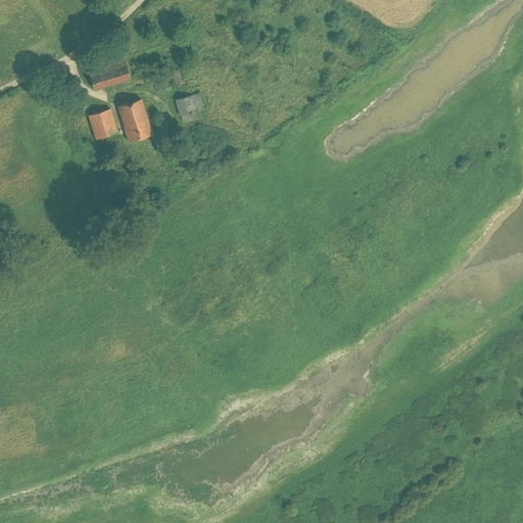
[(128,63),(93,75),(97,88),(132,77),(128,63)]
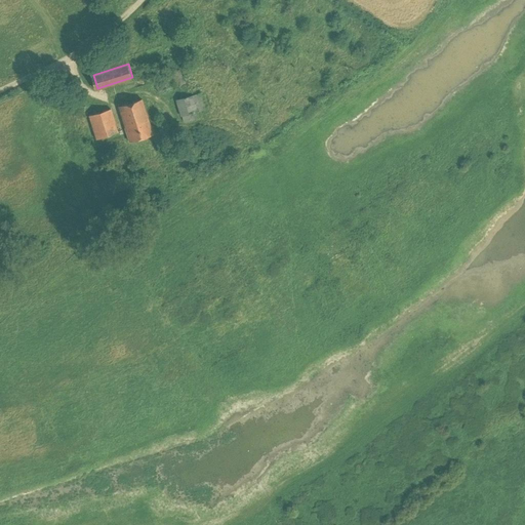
[(168,90),(172,101),(183,96),(177,86),(168,90)]
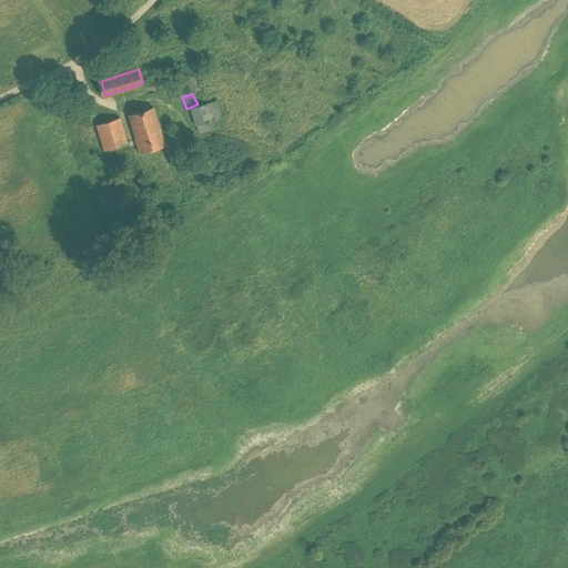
[(202,105),(190,109),(195,127),(222,119),(216,101),(202,105)]
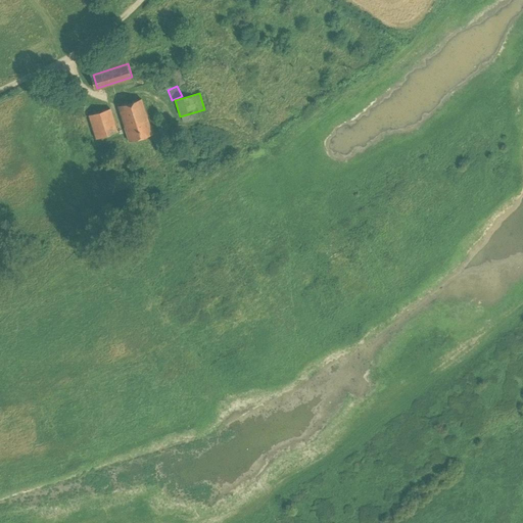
[(117,106),(129,141),(152,134),(141,99),(117,106)]
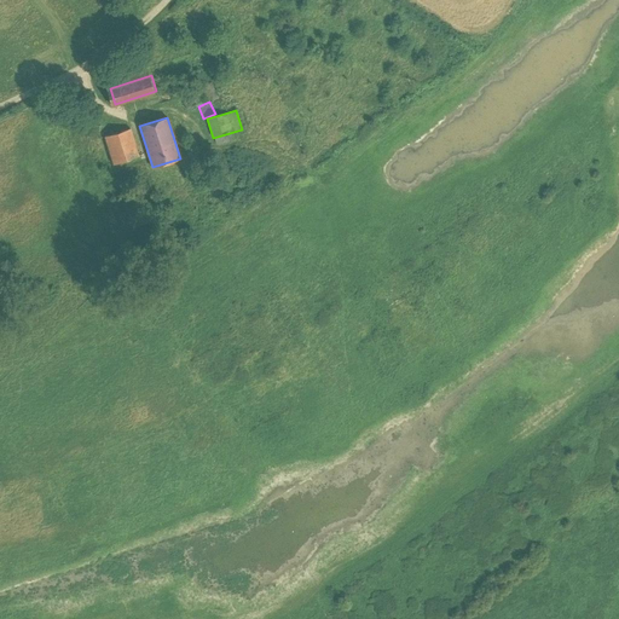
[(104,137),(113,165),(139,156),(131,128),(104,137)]
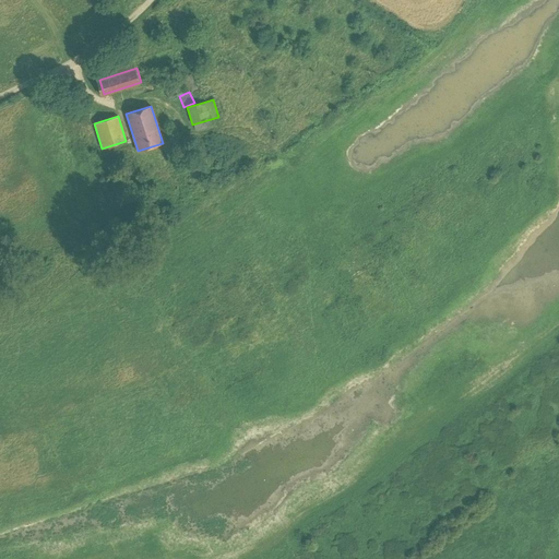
[(121,166),(125,179),(133,176),(130,163),(121,166)]
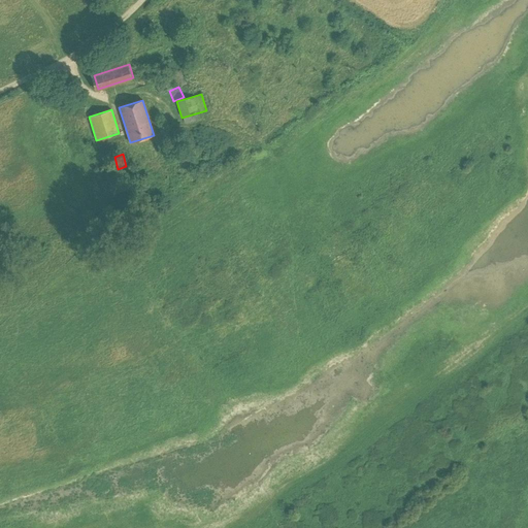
All buildings are outlined.
